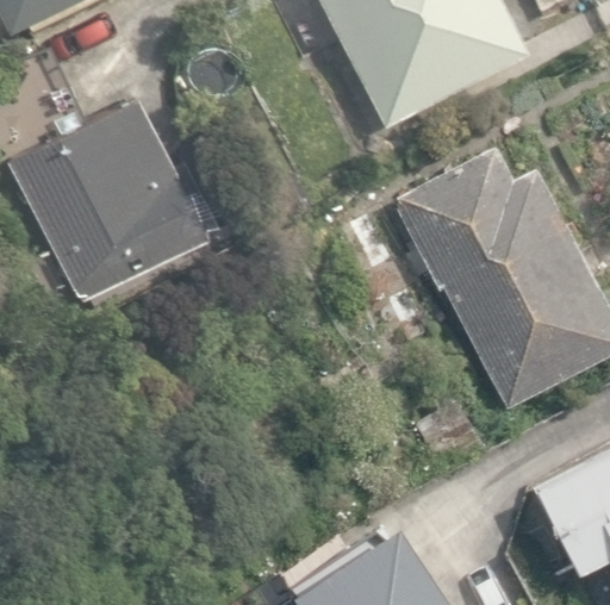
[(0,0),(0,30),(4,38),(78,0),(0,0)]
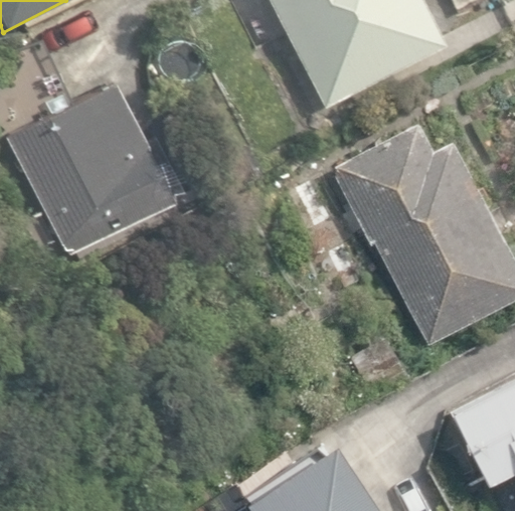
[(266,0),(323,110),(451,44),(427,0),(266,0)]
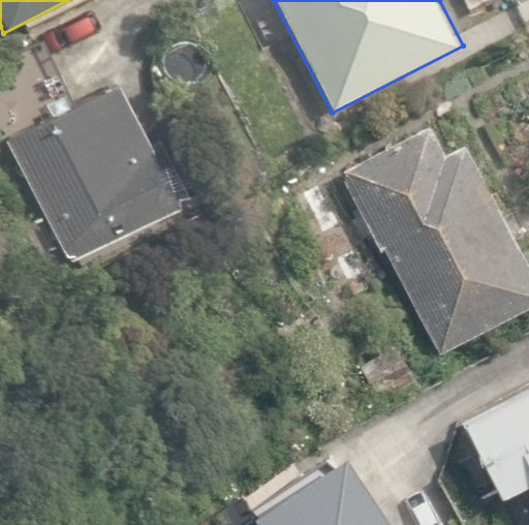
[(5,140),(68,265),(180,208),(116,84),(5,140)]
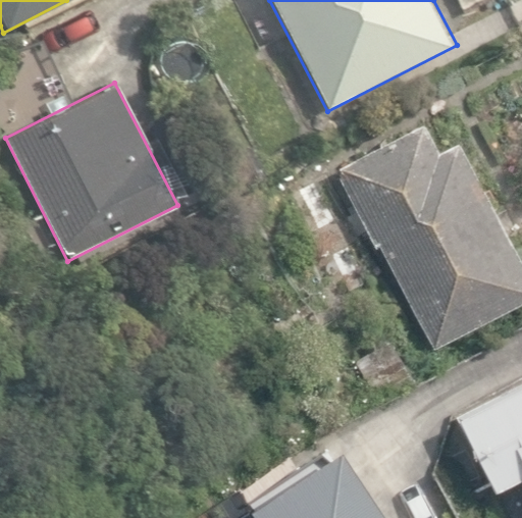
[(382,243),(436,347),(521,303),(521,260),(461,143),(442,152),(427,123),(343,167),(346,172),(343,174),(378,245),(382,243)]
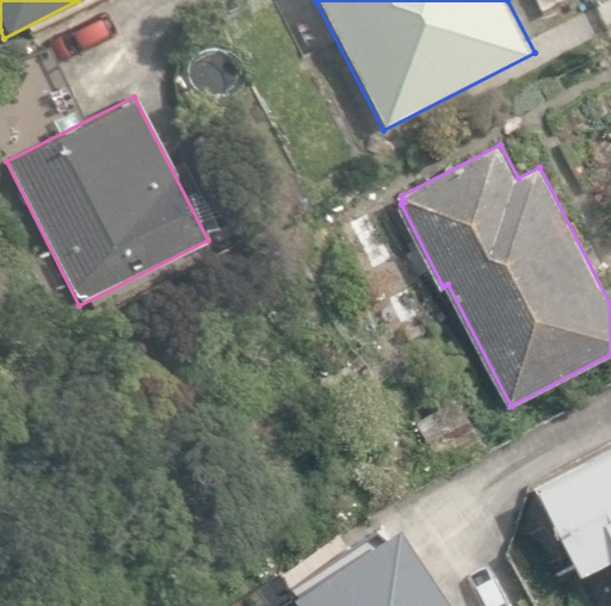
[(420,422),(448,471),(488,449),(462,400),(420,422)]
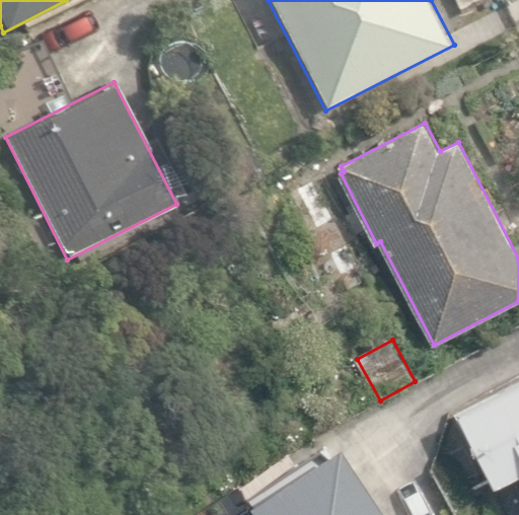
[(518,514),(518,383),(463,413),(499,483),(518,471),(518,514)]
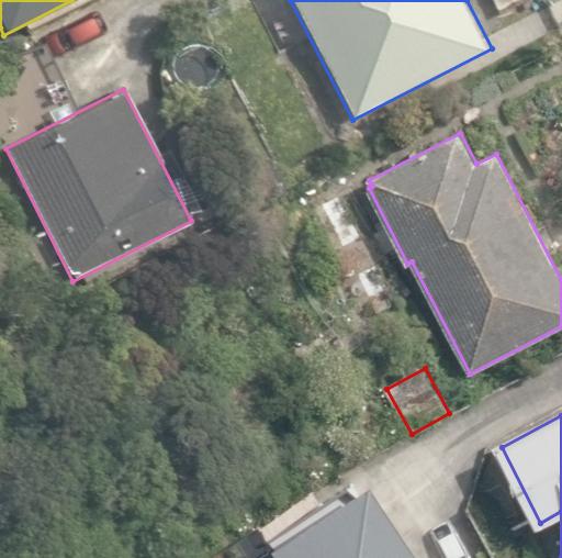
[(423,557),(374,482),(272,549),(260,531),(217,557),(423,557)]
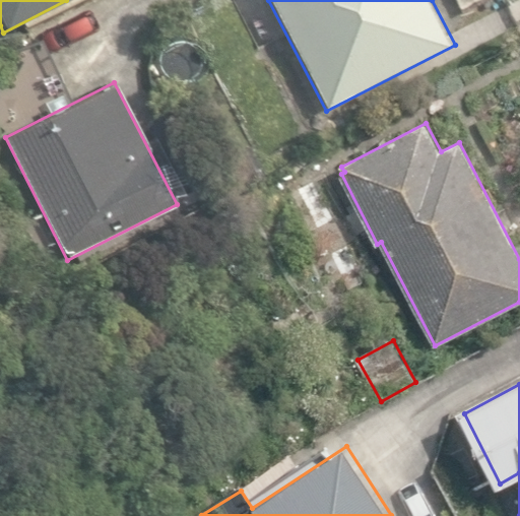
All buildings are outlined.
